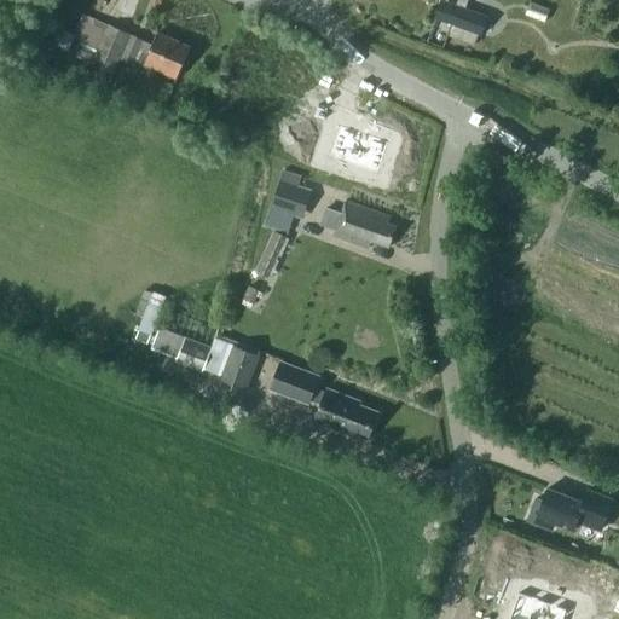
[(458,5),(449,33),(447,35),(475,45),(479,34),(482,35),(490,17),(458,5)]
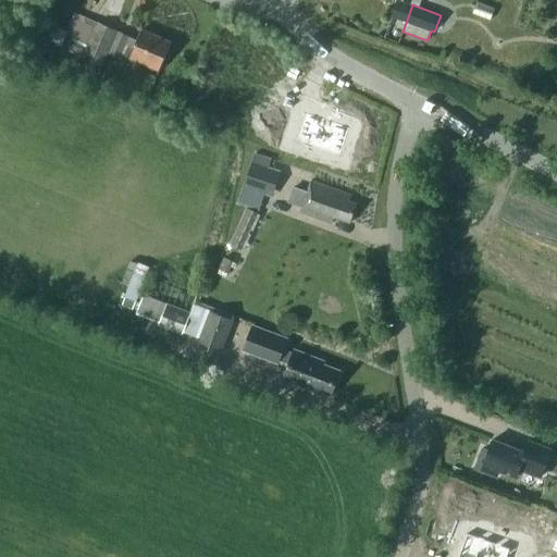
[(95,76),(114,29),(97,22),(76,69),(95,76)]
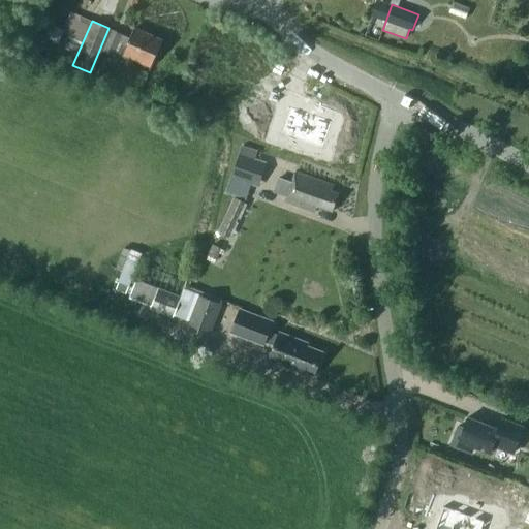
[(126,45),(122,43),(118,52),(151,66),(162,39),(134,27),(126,45)]
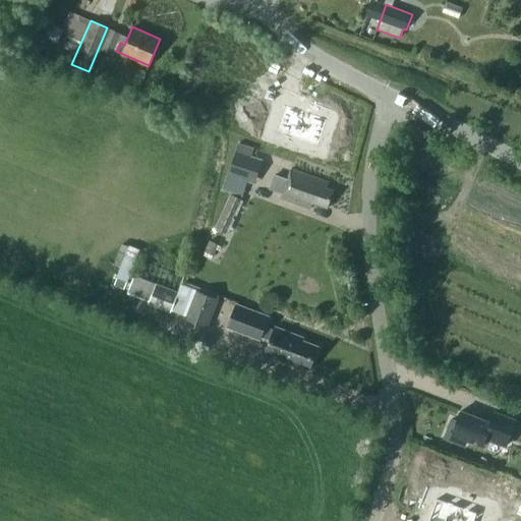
[(111,53),(120,33),(110,29),(101,49),(111,53)]
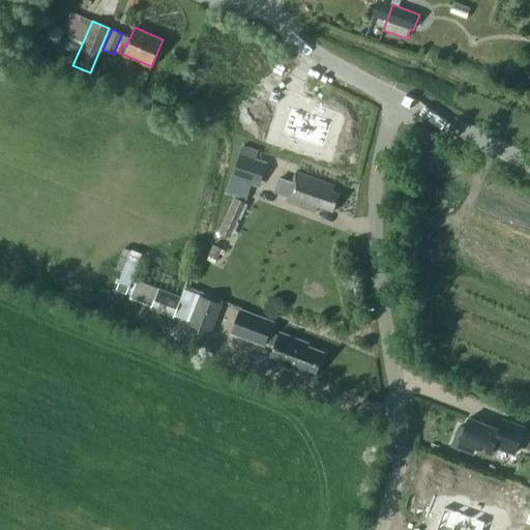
[(142,69),(139,78),(146,80),(149,72),(142,69)]
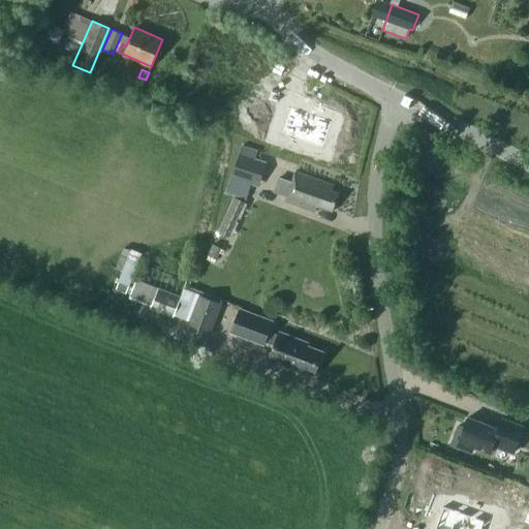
[(290,106),(281,133),(323,148),(329,133),(333,121),(303,111),(290,106)]
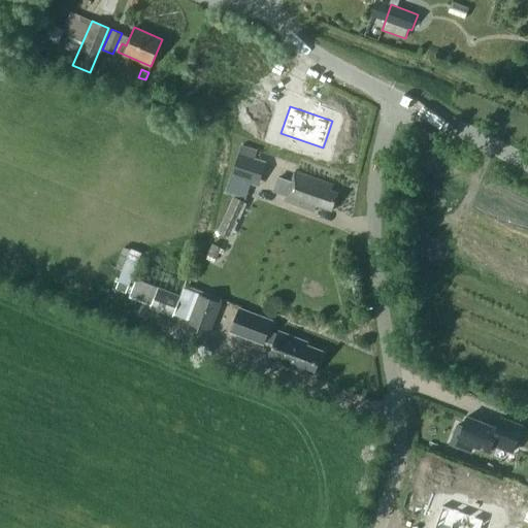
[(256,132),(271,137),(279,113),(265,108),(256,132)]
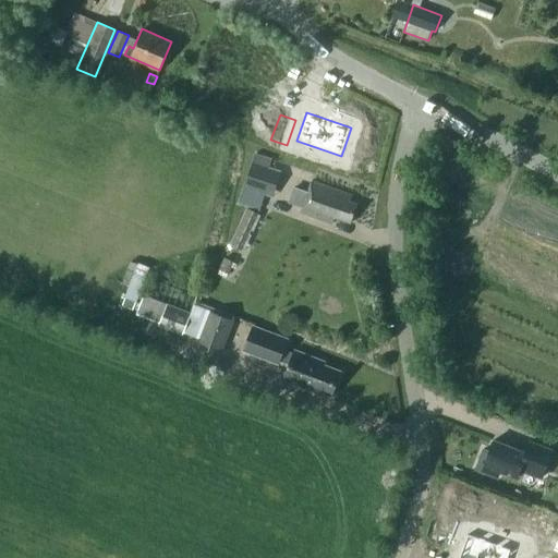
[(265,194),(273,168),(269,167),(273,158),(255,153),(244,187),(265,194)]
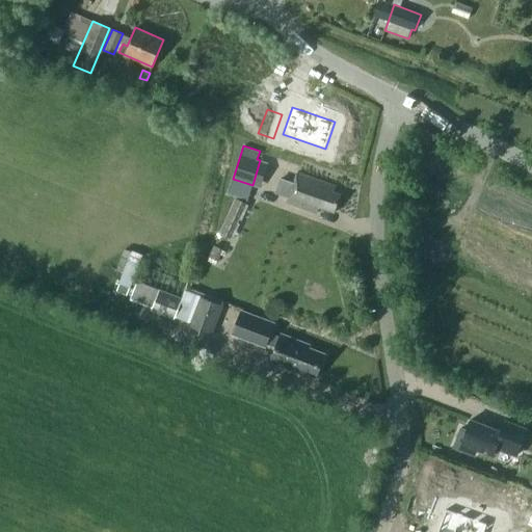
[(336,186),(296,171),(292,183),(281,179),(275,192),(288,196),(287,201),(317,212),(319,206),(335,212),(341,194),(334,191),(336,186)]
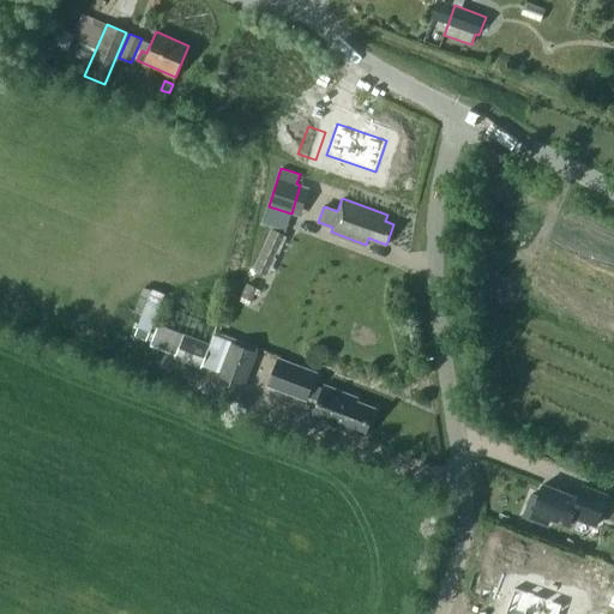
[(266,274),(284,234),(272,228),(254,268),(266,274)]
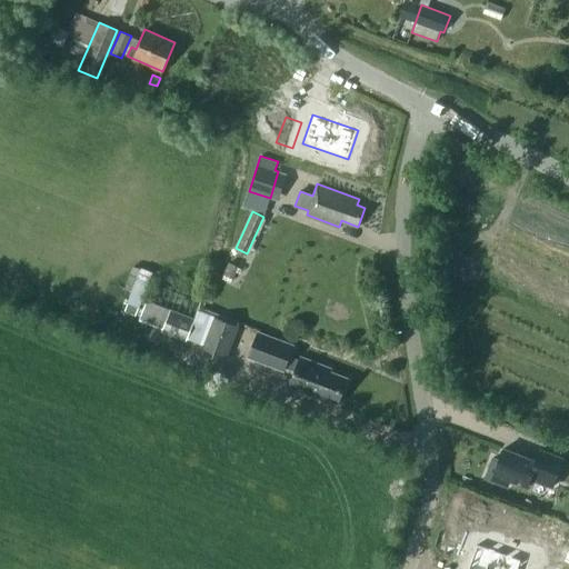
[(138,317),(143,299),(175,308),(178,295),(149,286),(153,272),(136,267),(121,312),(138,317)]
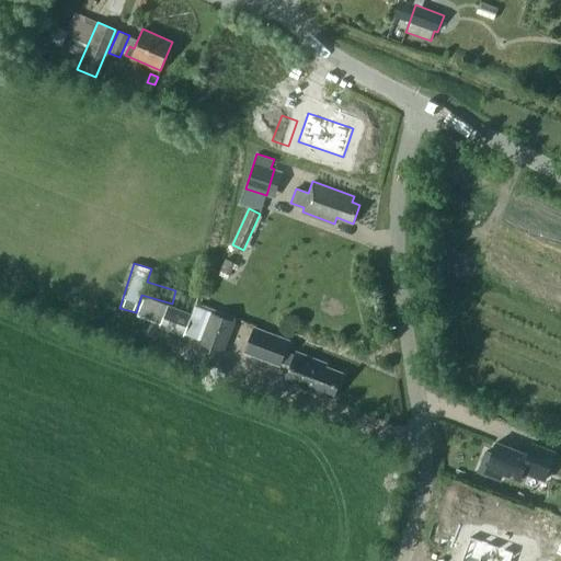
[(159,324),(158,328),(185,336),(193,313),(145,296),(137,317),(159,324)]
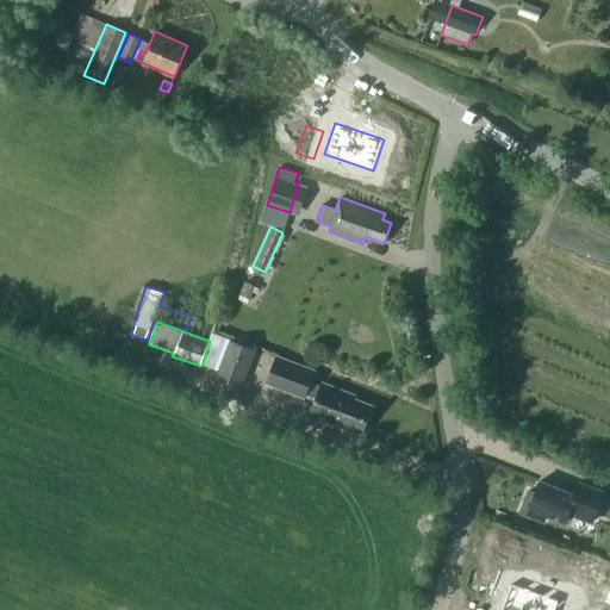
[(210,341),(201,366),(217,373),(230,338),(213,332),(210,341)]
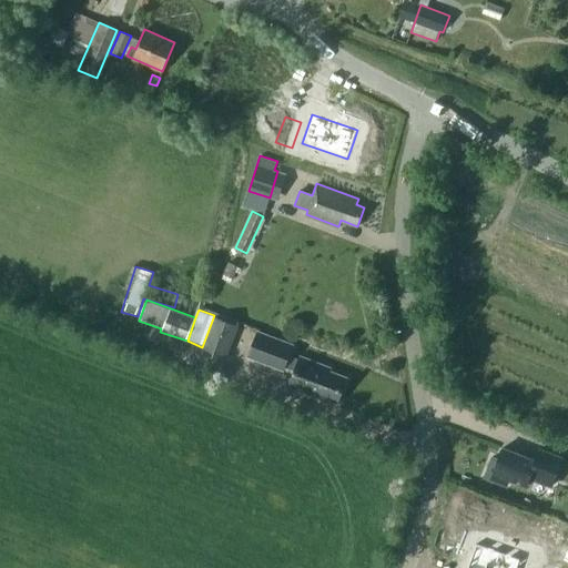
[(239,325),(214,315),(202,347),(226,356),(239,325)]
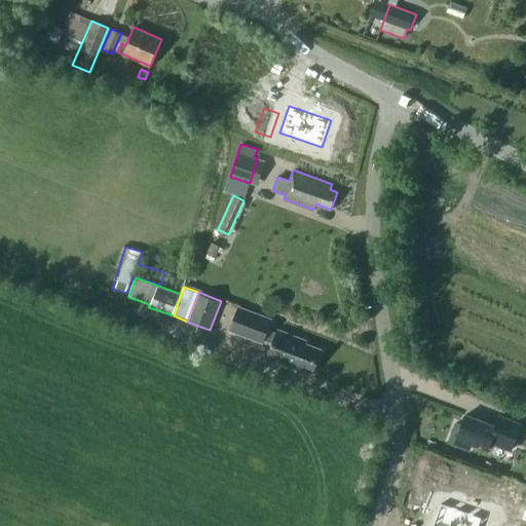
[(304,368),(312,371),(322,348),(305,342),(306,340),(279,329),(277,332),(268,328),(272,318),(239,306),(231,329),(263,341),(265,336),(275,340),(268,358),(303,371),(304,368)]
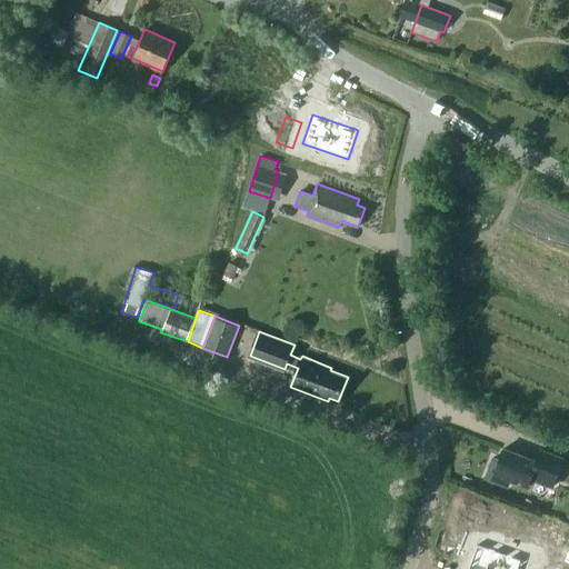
[(509,488),(511,480),(528,487),(530,480),(553,488),(565,458),(539,449),(535,460),(503,448),(500,459),(492,456),(485,479),(509,488)]
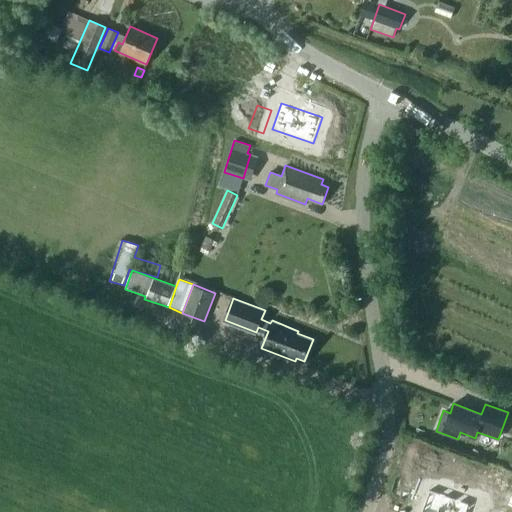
[(485,466),(476,500),(502,506),(510,472),(485,466)]
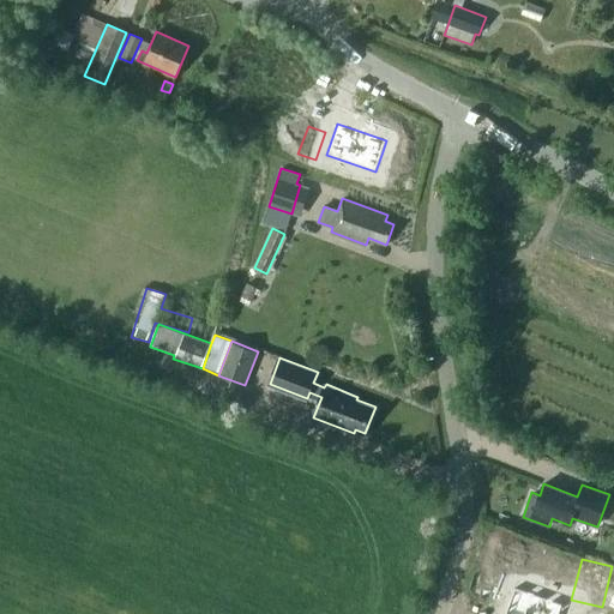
[(511,595),(504,613),(559,613),(564,603),(515,587),(511,595)]
